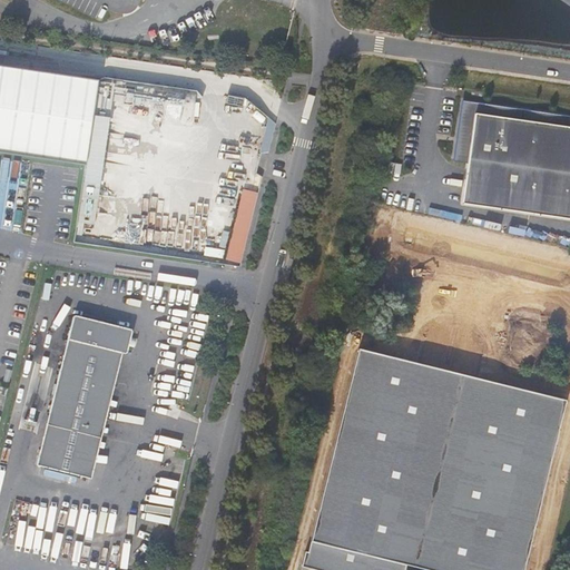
[(0,151),(81,165),(95,77),(0,62),(0,151)]
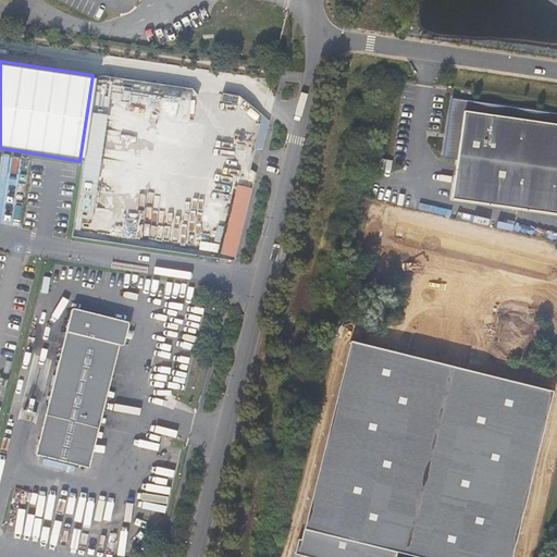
[(556,122),(537,120),(539,110),(449,98),(445,134),(444,139),(443,150),(456,151),(454,165),(449,197),(556,212),(556,122)]
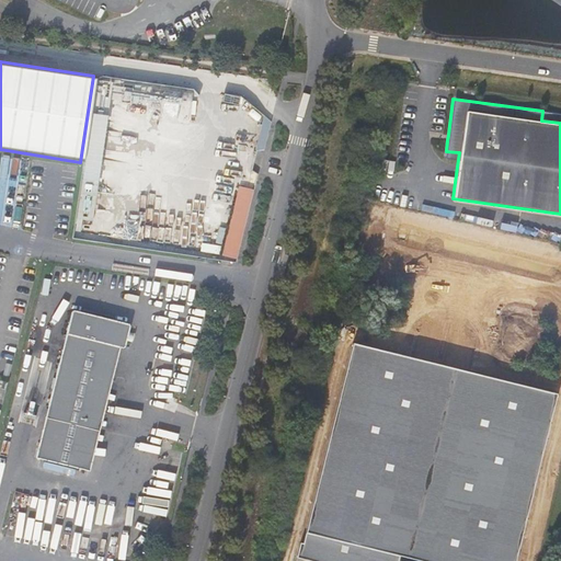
[(560,113),(542,111),(541,121),(560,123),(560,113)]
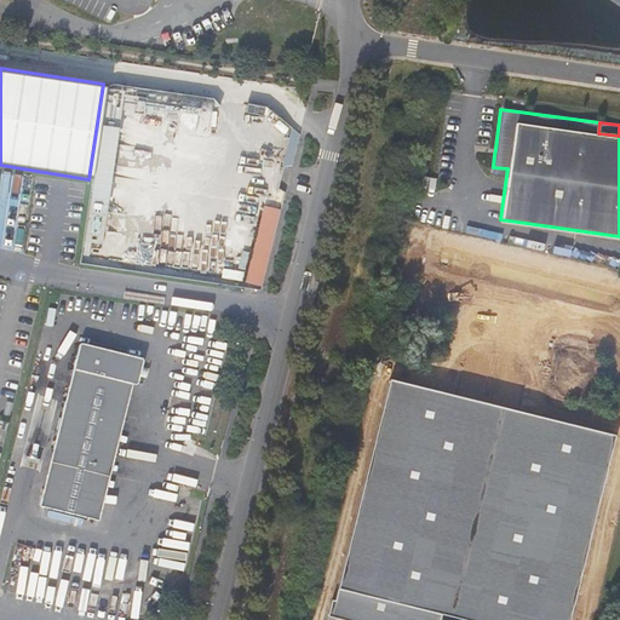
[(263,286),(281,208),(264,204),(246,281),(263,286)]
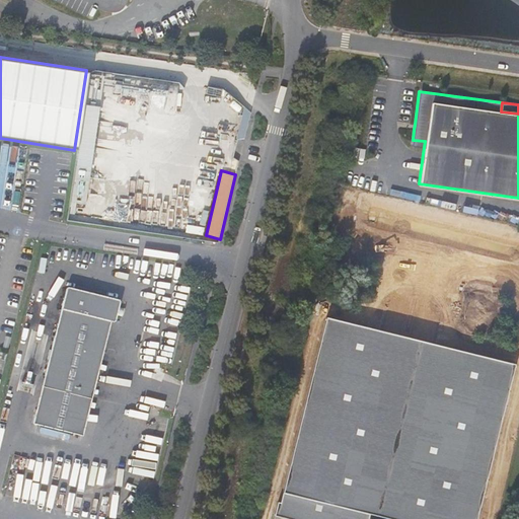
[(30,423),(81,435),(108,320),(114,321),(116,313),(117,306),(119,299),(64,286),(30,423)]
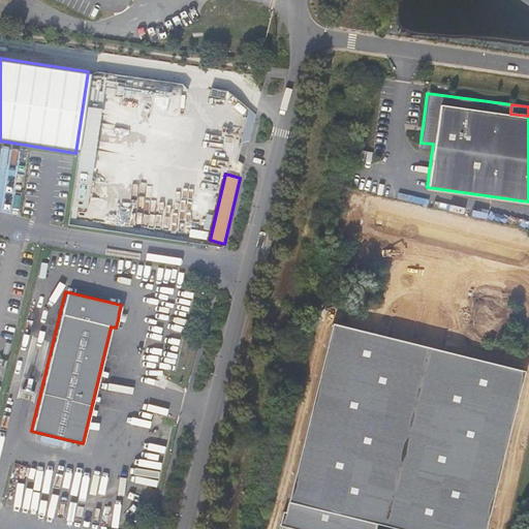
[(486,528),(525,371),(331,323),(287,514),(281,512),(278,526),(289,528),(296,528),(297,528),(300,528),(374,528),(375,525),(395,528),(486,528)]
